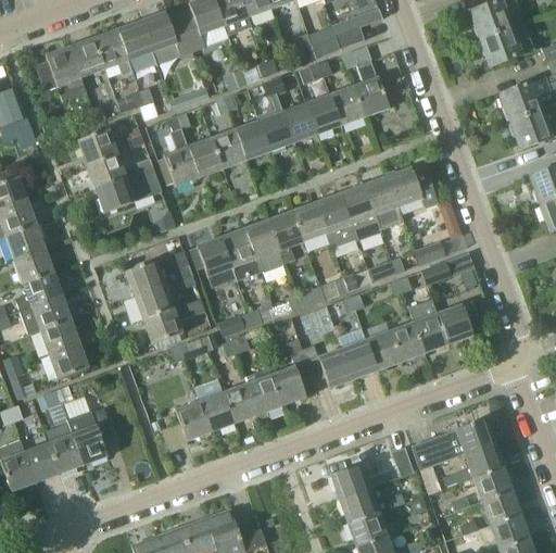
[(196,21),(181,26),(190,51),(192,50),(204,46),(200,35),(226,25),(216,0),(196,0),(189,2),(196,21)]
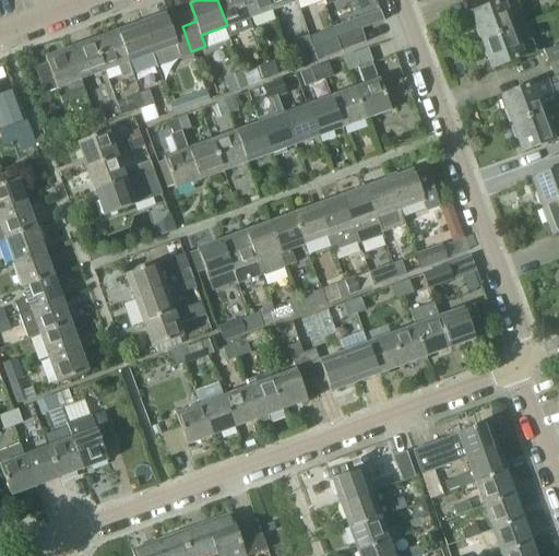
[(217,0),(227,25),(230,35),(253,26),(250,18),(244,0),(217,0)]
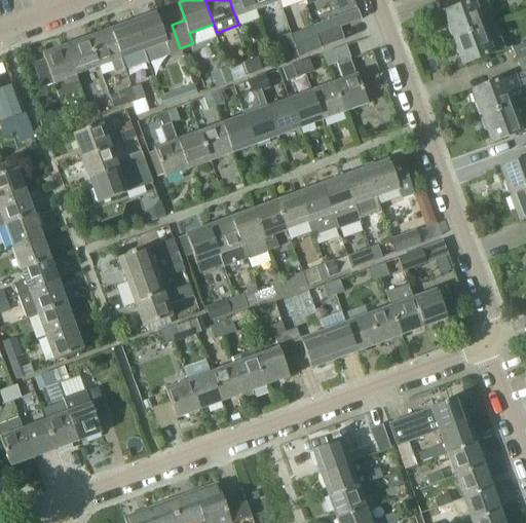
[(229,0),(235,16),(261,6),(258,0),(229,0)]
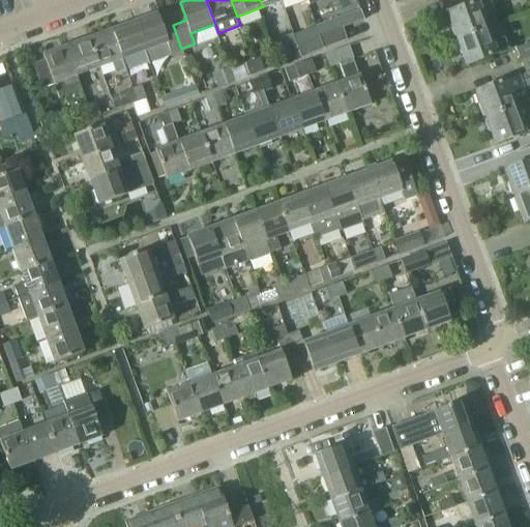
[(475,0),(448,10),(458,36),(488,26),(499,22),(494,7),(491,0),(475,0)]
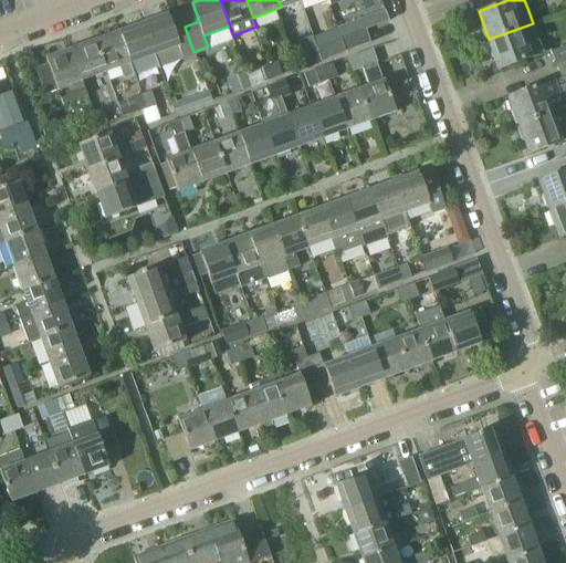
[(168,11),(144,19),(160,64),(184,55),(194,52),(185,27),(175,30),(168,11)]
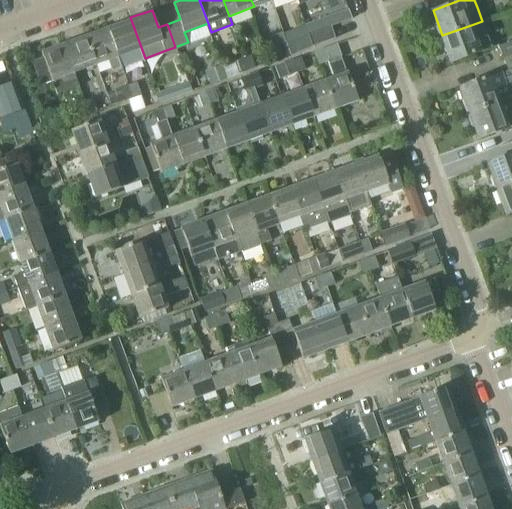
[(124,65),(145,58),(130,17),(109,25),(120,55),(124,65)]
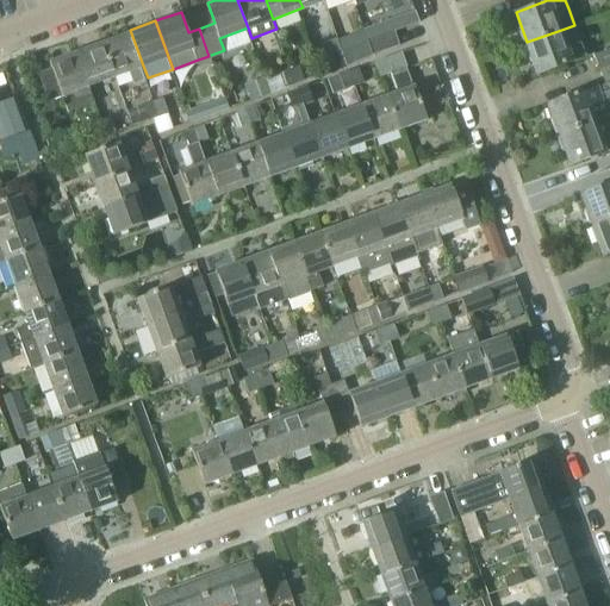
[(561,30),(527,42),(537,73),(585,55),(580,42),(574,25),(561,30)]
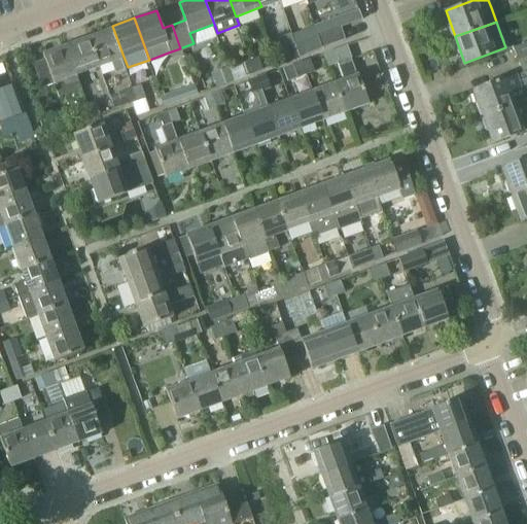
[(318,33),(322,44),(345,36),(341,25),(318,33)]
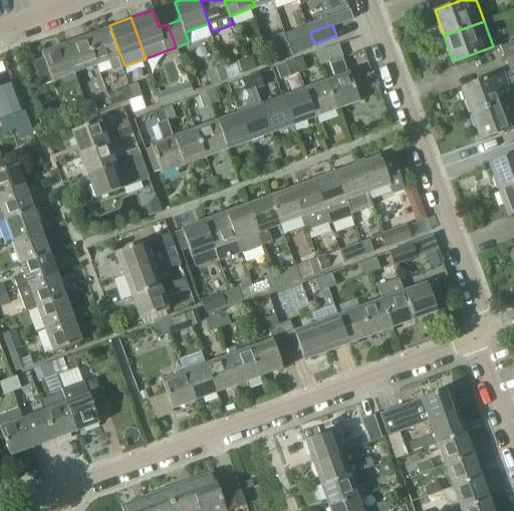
[(109,25),(86,34),(96,63),(109,59),(112,70),(124,65),(120,55),(109,25)]
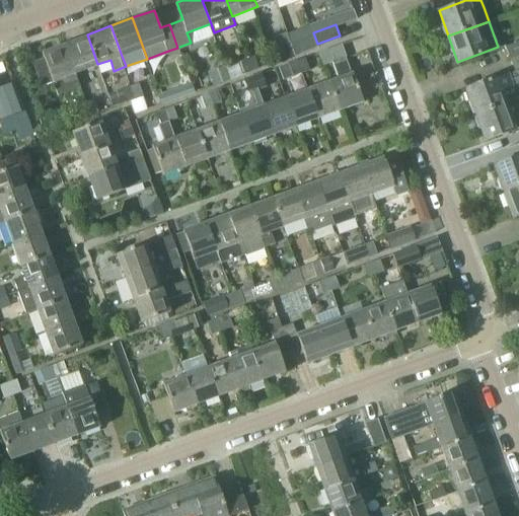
[(76,72),(97,64),(87,34),(65,43),(76,72)]
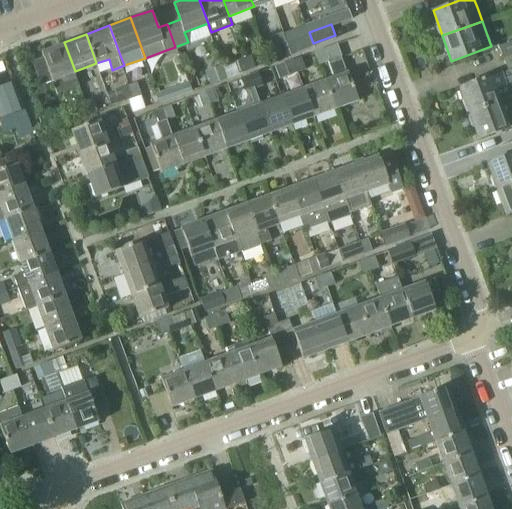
[(286,40),(290,52),(298,49),(294,37),(286,40)]
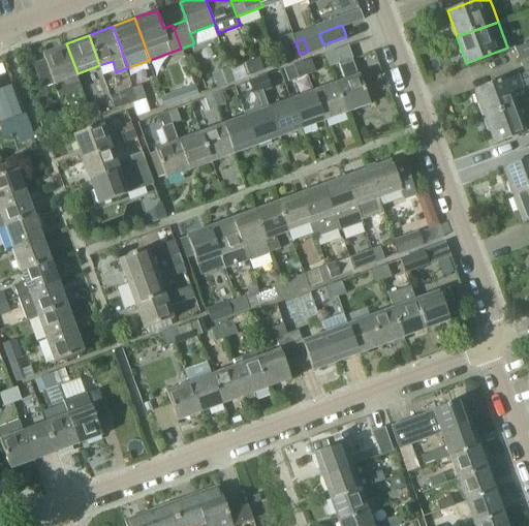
[(528,40),(516,45),(520,57),(528,54),(528,40)]
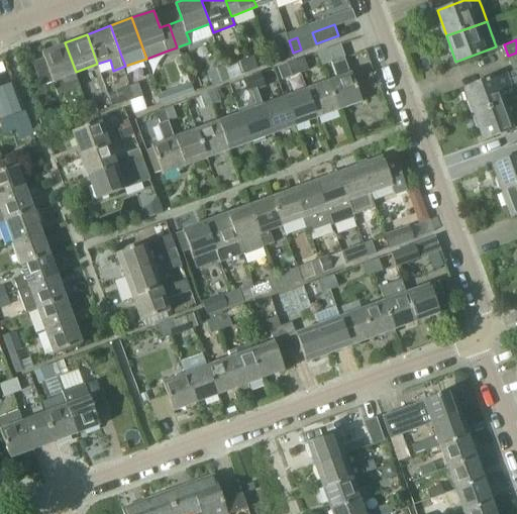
[(281,43),(285,56),(293,53),(289,40),(281,43)]
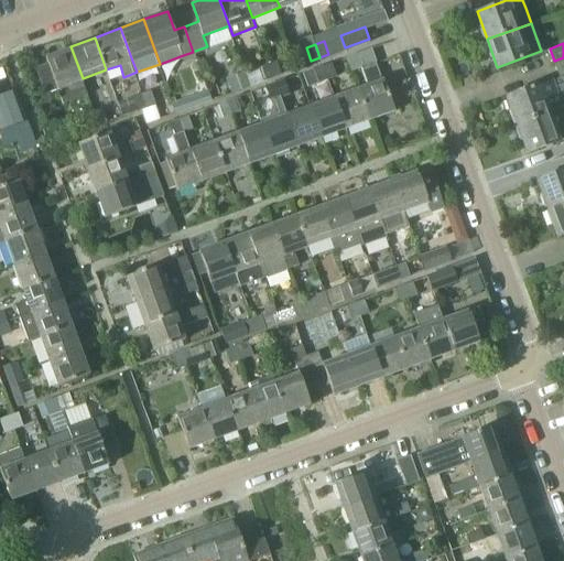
[(372,45),(347,55),(351,68),(361,64),(368,83),(383,77),(377,58),(372,45)]
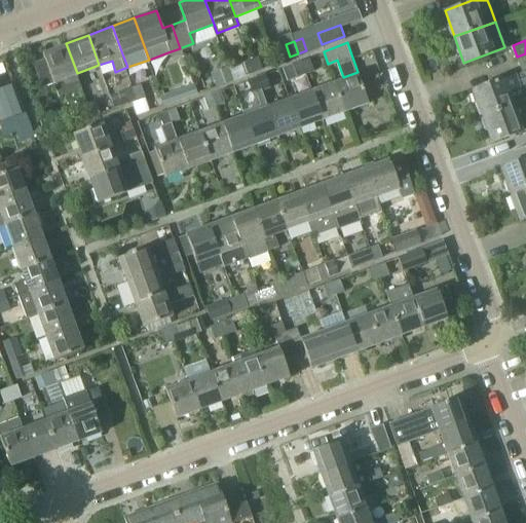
[(81,86),(77,73),(66,43),(43,51),(45,58),(33,62),(42,85),(53,81),(59,95),(81,86)]
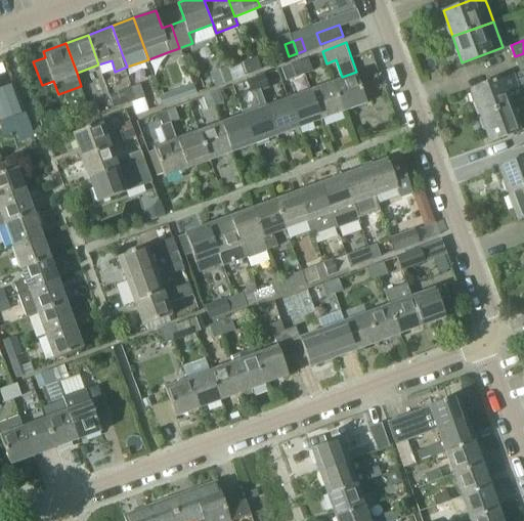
[(523,53),(515,56),(519,70),(523,67),(523,53)]
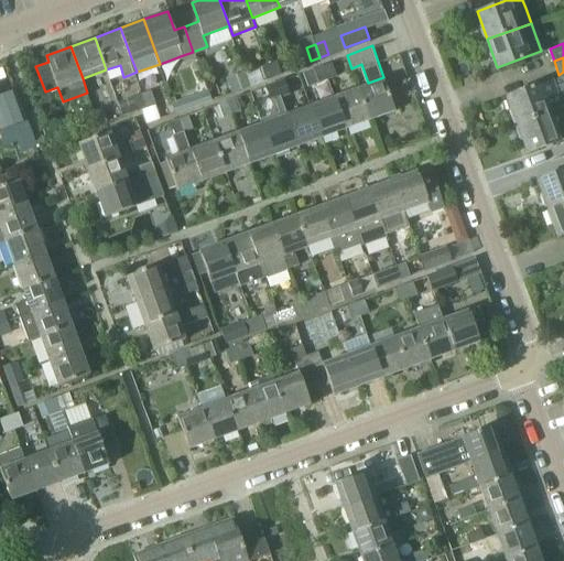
[(268,62),(273,75),(281,72),(277,58),(268,62)]
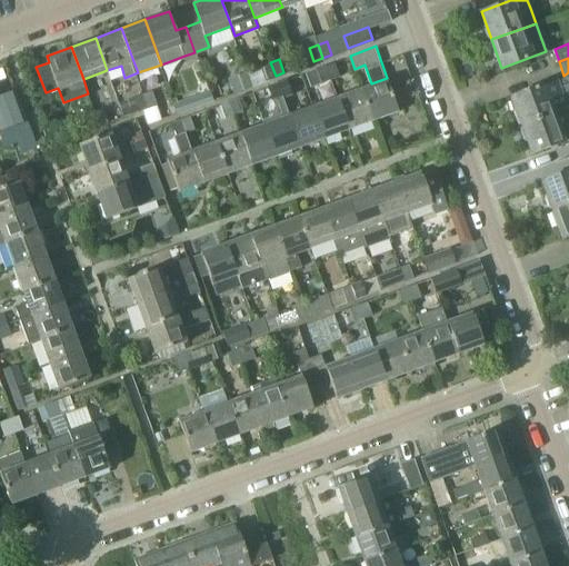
[(326,65),(331,78),(340,75),(335,61),(326,65)]
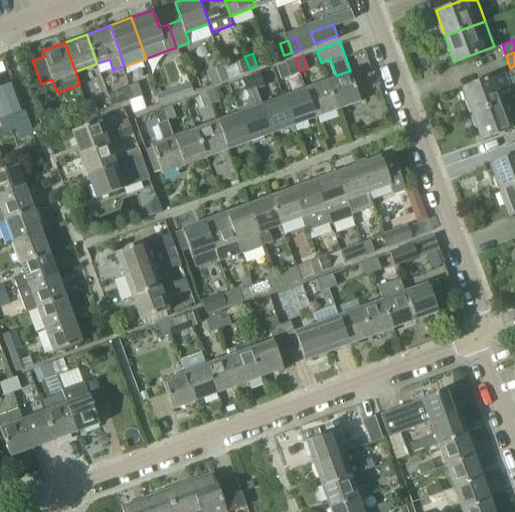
[(244,56),(235,59),(239,71),(248,67),(244,56)]
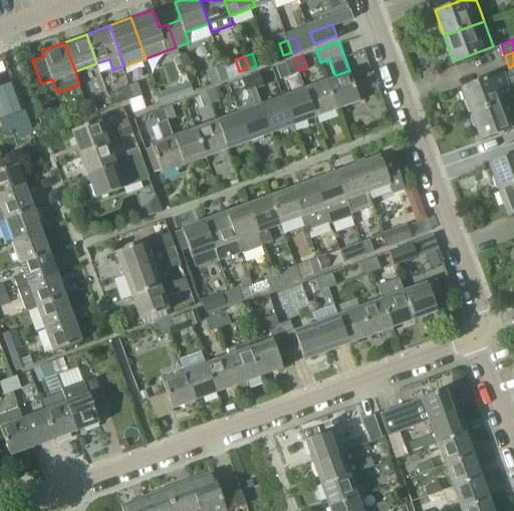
[(290,73),(299,70),(294,58),(286,61),(290,73)]
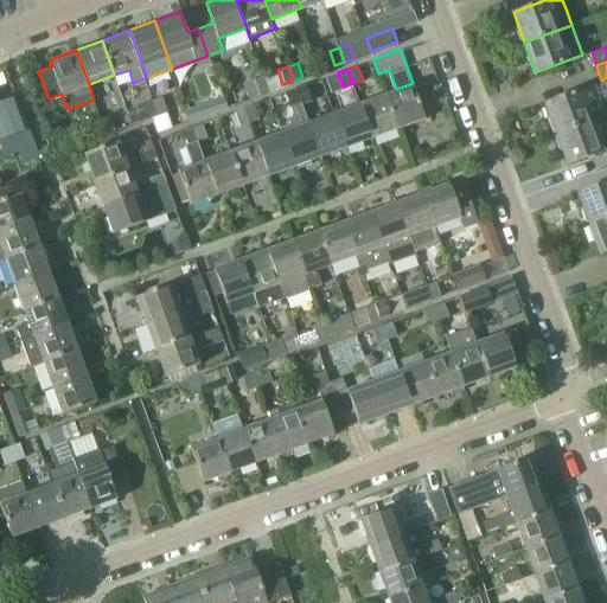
[(296,87),(300,98),(301,98),(310,96),(306,83),(296,87)]
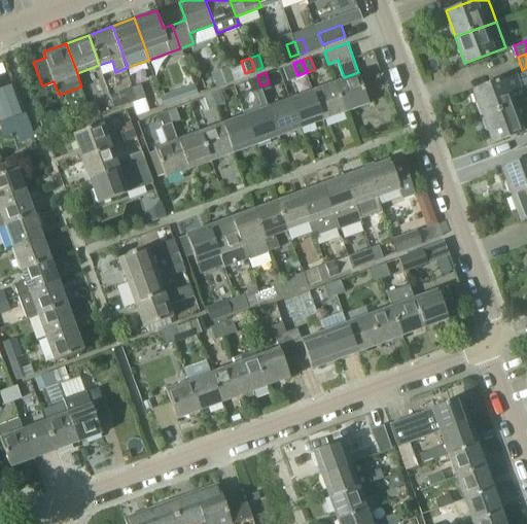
[(335,80),(346,111),(370,102),(358,72),(335,80)]
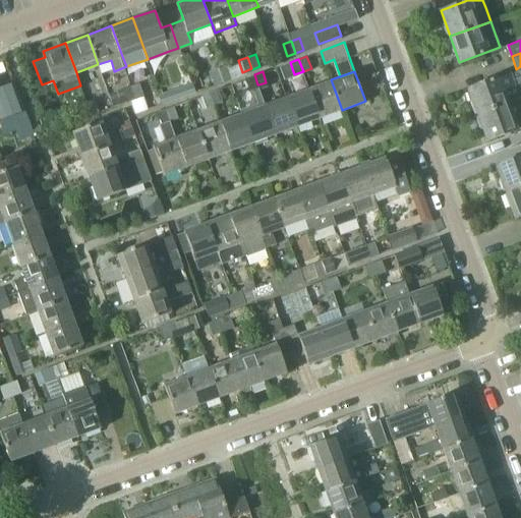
[(510,72),(468,88),(478,114),(520,98),(520,77),(513,80),(510,72)]
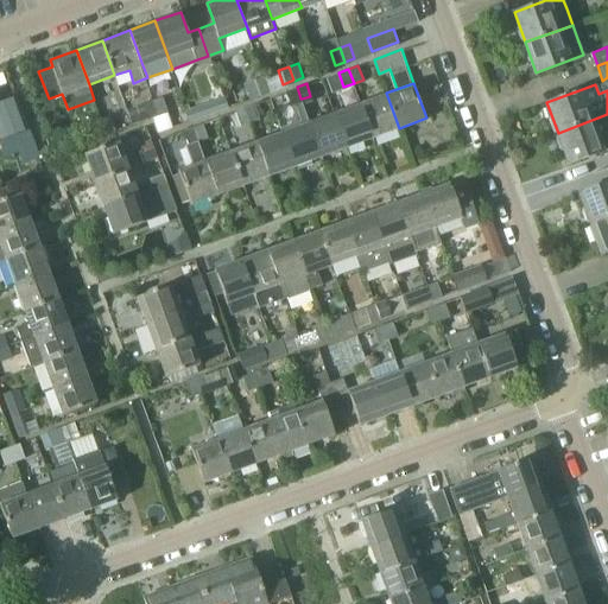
[(289,103),(301,99),(297,87),(285,91),(289,103)]
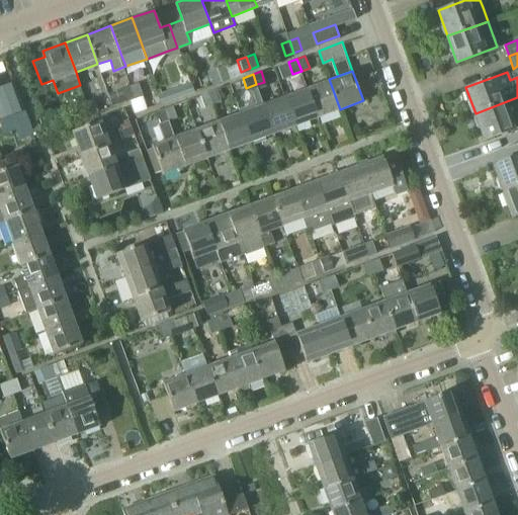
[(318,117),(340,109),(329,79),(308,87),(318,117)]
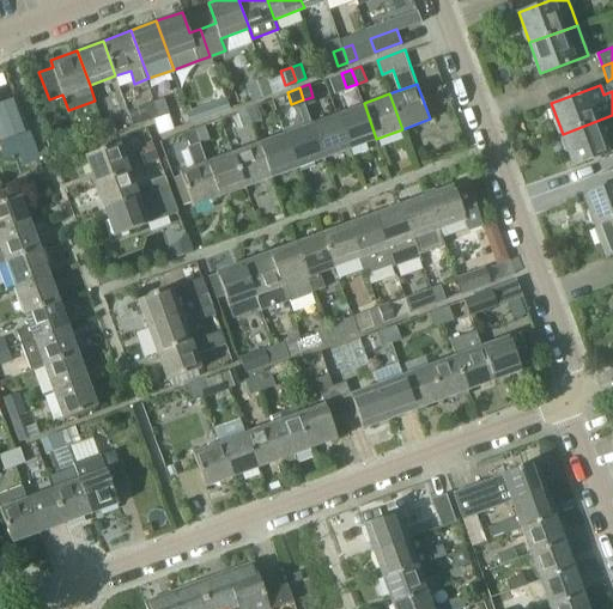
[(153,99),(159,115),(170,111),(164,96),(153,99)]
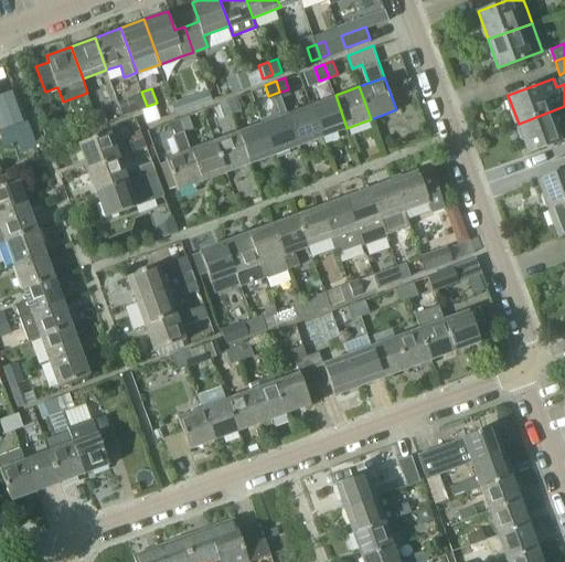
[(132,95),(138,108),(142,106),(142,107),(147,106),(141,92),(132,95)]
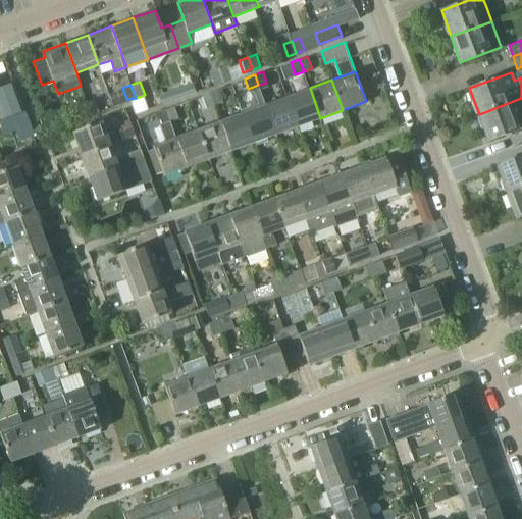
[(257,107),(243,112),(254,142),(276,134),(265,104),(259,87),(251,90),(257,107)]
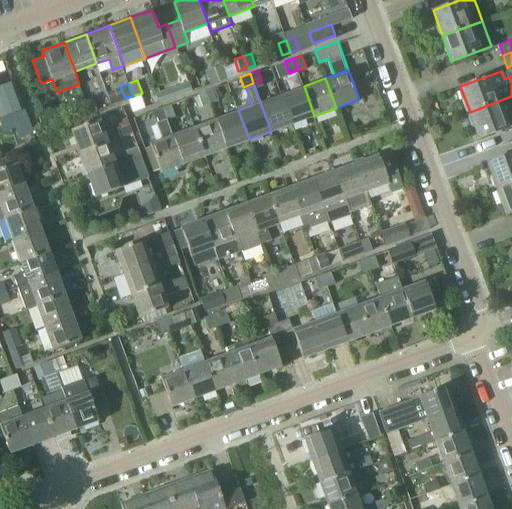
[(206,89),(211,102),(219,99),(214,86),(206,89)]
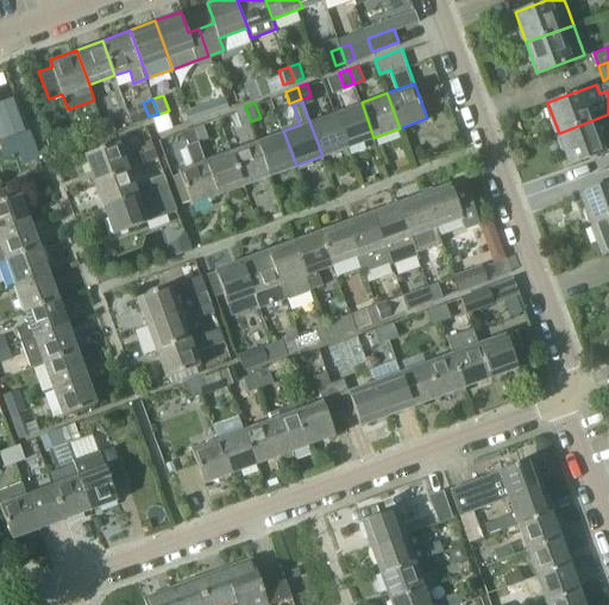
[(336,112),(349,147),(374,138),(362,102),(336,112)]
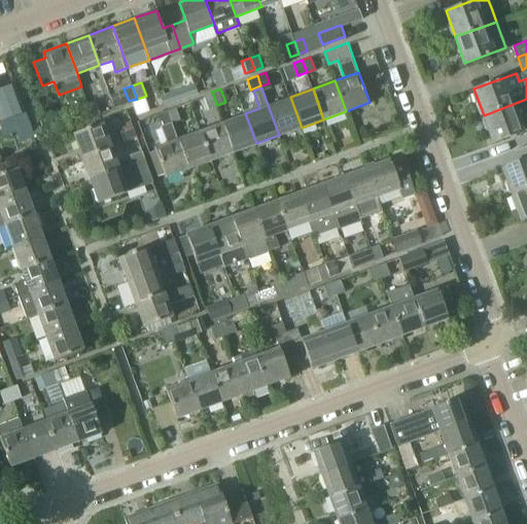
[(209,108),(217,105),(212,92),(204,95),(209,108)]
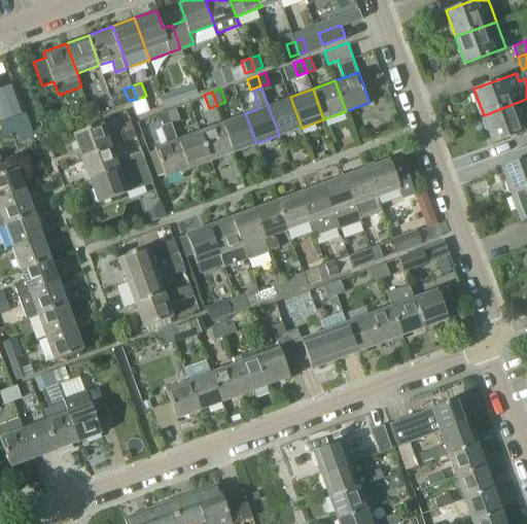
[(279,135),(302,128),(290,97),(268,105),(279,135)]
